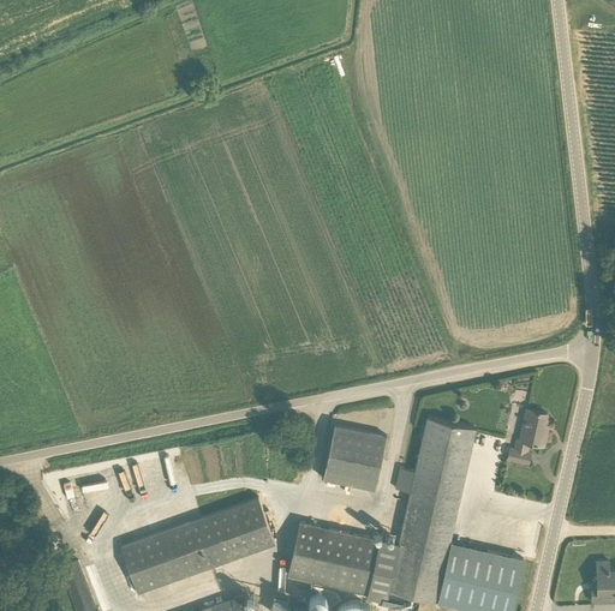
[(547,435),(543,433),(548,415),(527,412),(520,442),(517,442),(514,450),(509,449),(507,461),(529,466),(531,455),(527,455),(530,445),(544,449),(547,435)]
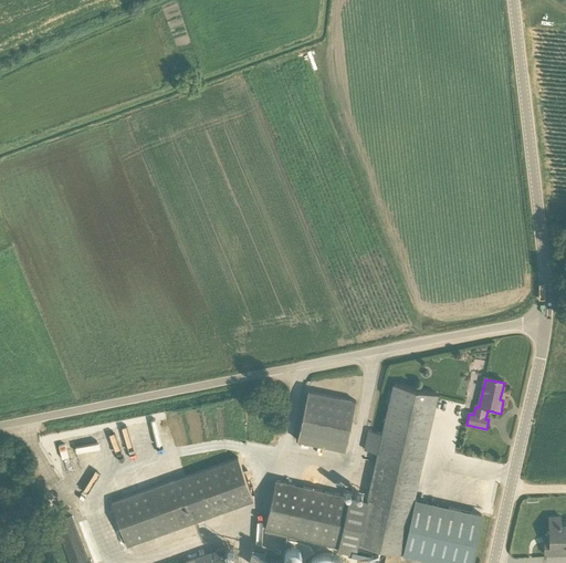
[(438,396),(395,387),(368,503),(350,499),(339,549),(338,551),(356,555),(358,546),(431,562),(472,562),(482,517),(413,501),(438,396)]
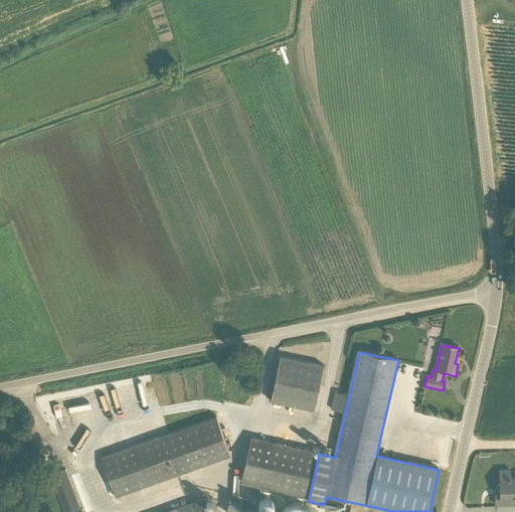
[(324,367),(280,358),(271,403),(314,412),(324,367)]
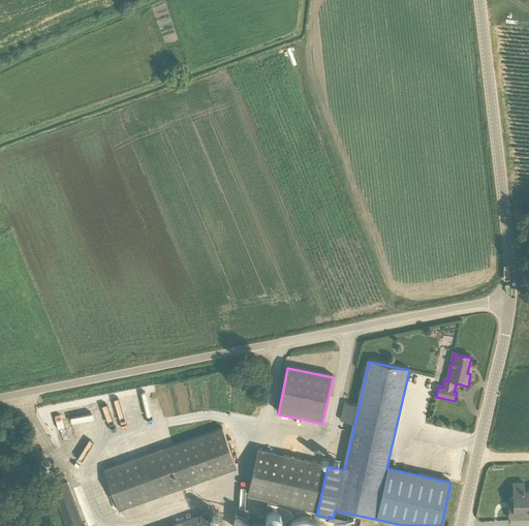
[(223,430),(104,472),(119,512),(237,470),(223,430)]
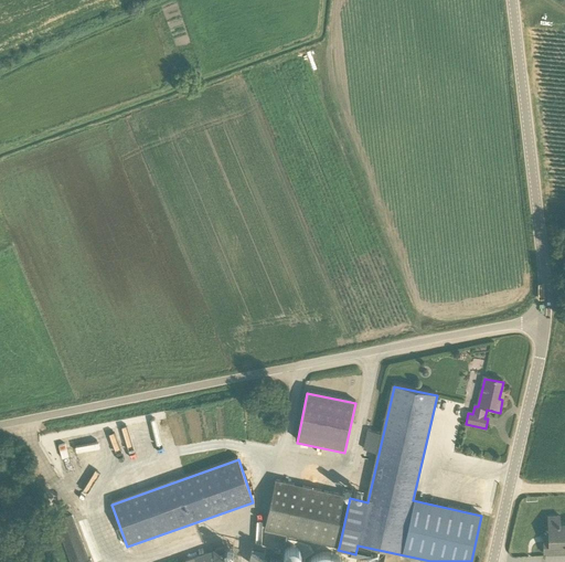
[(350,498),(276,481),(264,532),(339,548),(350,498)]
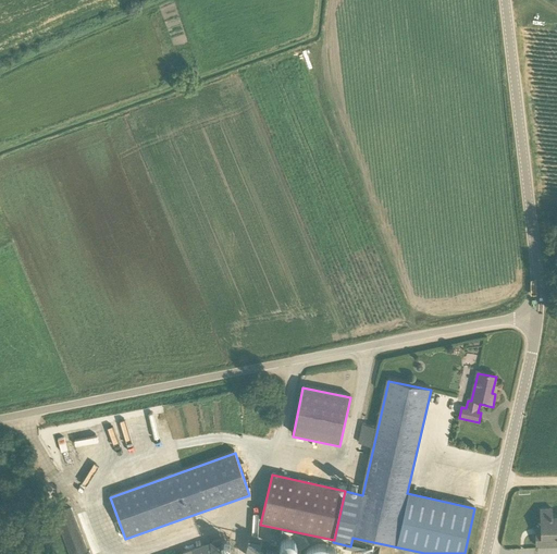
[(89,553),(88,553),(76,521),(75,522),(71,511),(57,517),(60,528),(69,553),(89,553)]
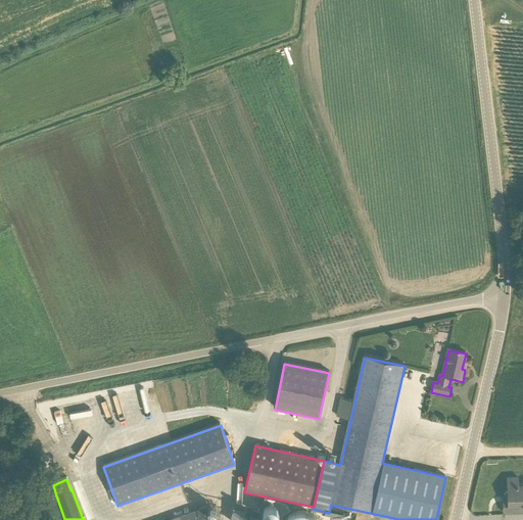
[(522,486),(518,486),(518,479),(508,479),(509,505),(504,505),(504,515),(522,513),(522,486)]
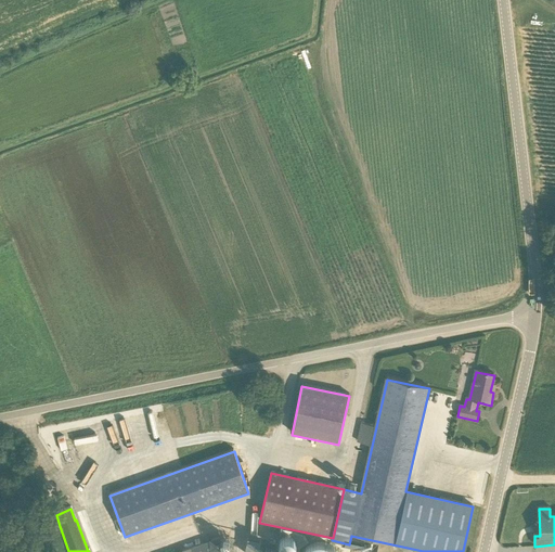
[(223,551),(223,549),(220,539),(183,551),(223,551)]
